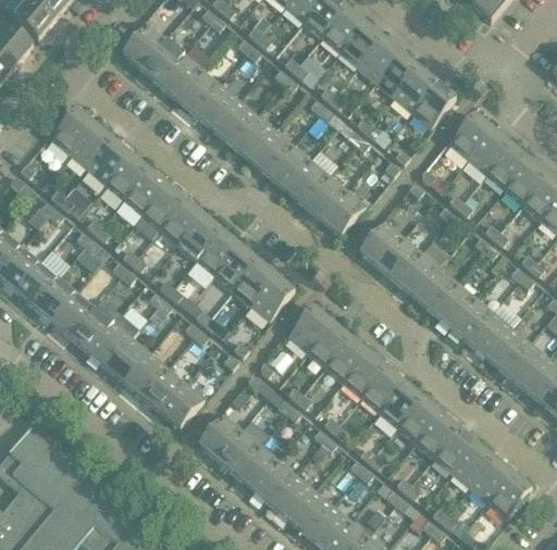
[(38,39),(53,21),(53,20),(31,0),(20,0),(8,14),(38,39)]
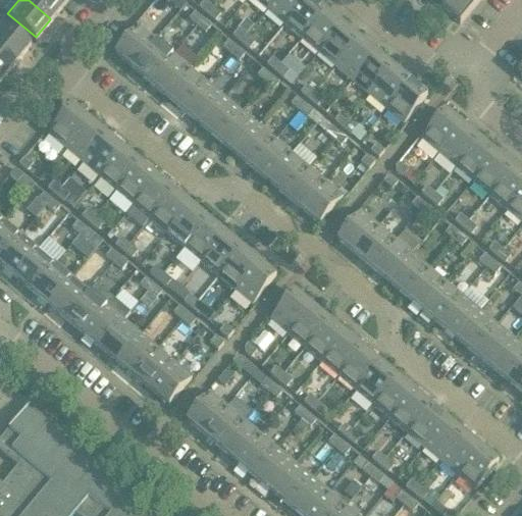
[(50,18),(64,2),(61,0),(29,0),(50,18)]
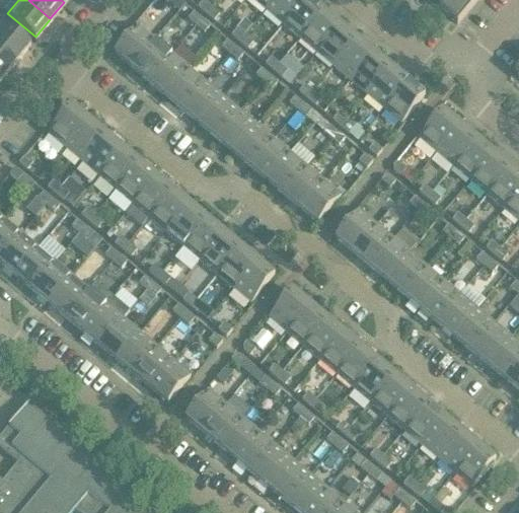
[(205,11),(211,4),(206,0),(200,0),(197,4),(205,11)]
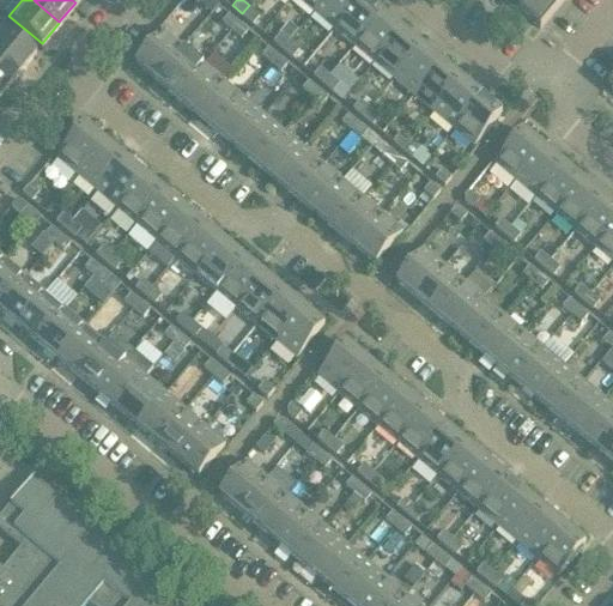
[(334,25),(354,0),(320,0),(314,8),(334,25)]
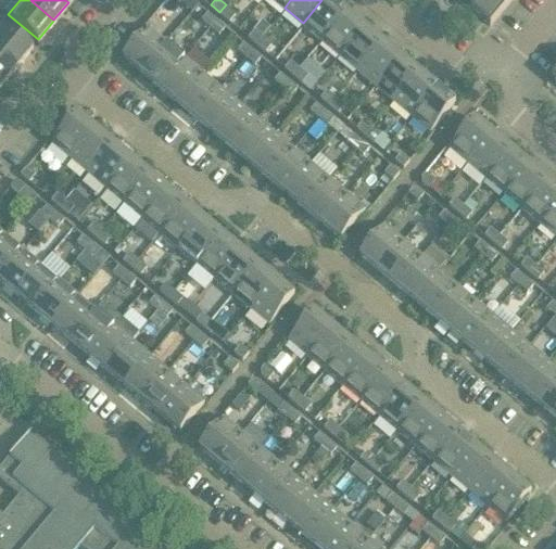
[(320,38),(345,9),(335,0),(321,0),(303,23),(320,38)]
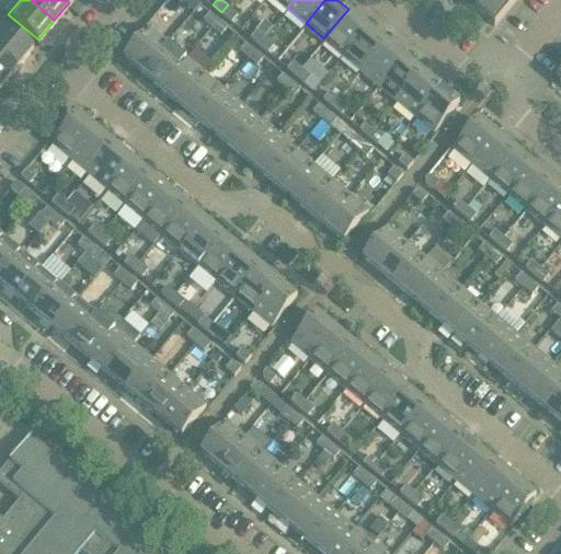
[(493,22),(512,0),(481,0),(476,7),(493,22)]
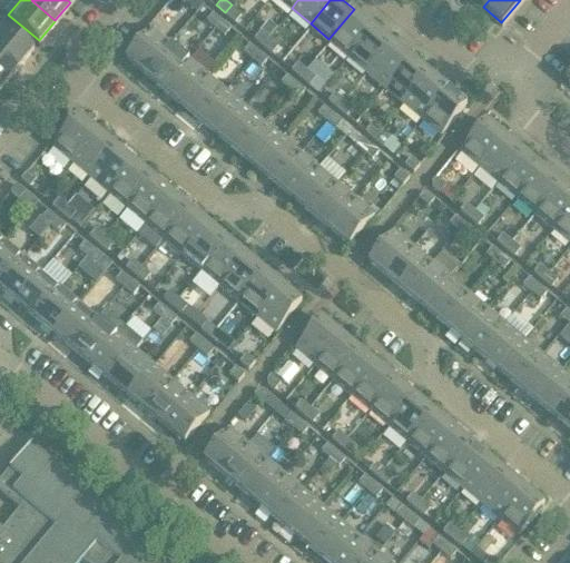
[(235,19),(241,12),(232,5),(225,12),(235,19)]
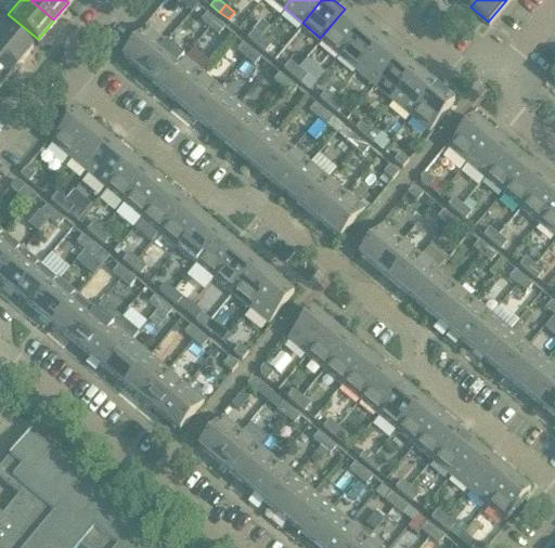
[(338,53),(363,24),(345,9),(320,38),(338,53)]
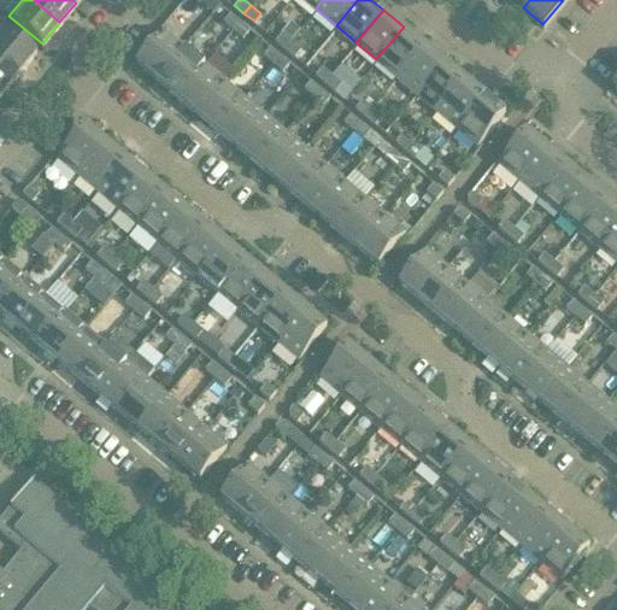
[(233,27),(239,18),(229,11),(223,18),(233,27)]
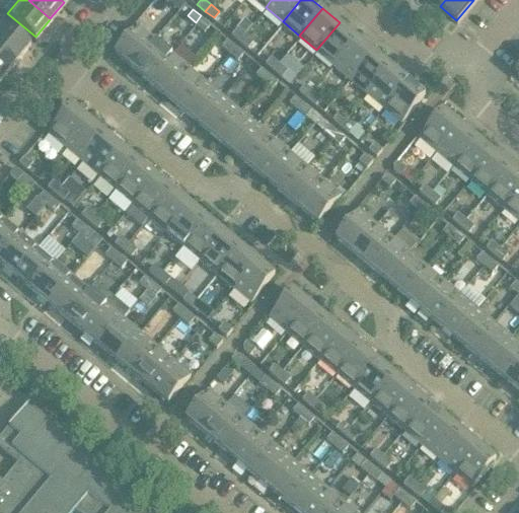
[(210,22),(206,19),(201,15),(196,22),(204,29),(210,22)]
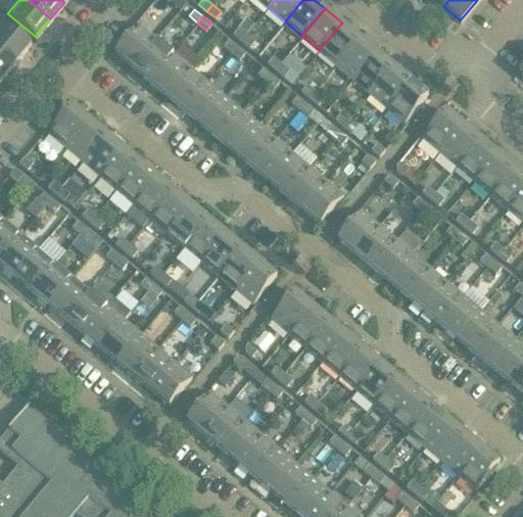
[(31,43),(3,19),(0,21),(0,46),(16,60),(31,43)]
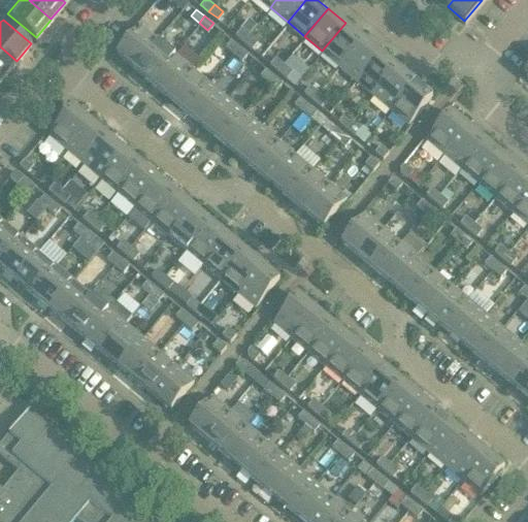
[(133,66),(157,38),(139,23),(116,52),(133,66)]
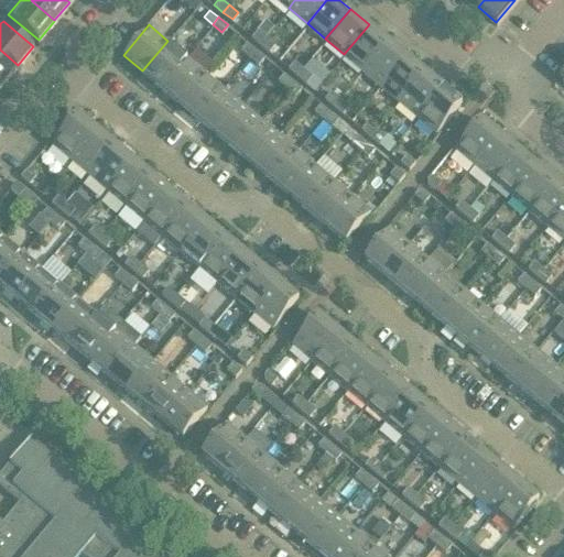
[(361,69),(387,39),(369,24),(344,54),(361,69)]
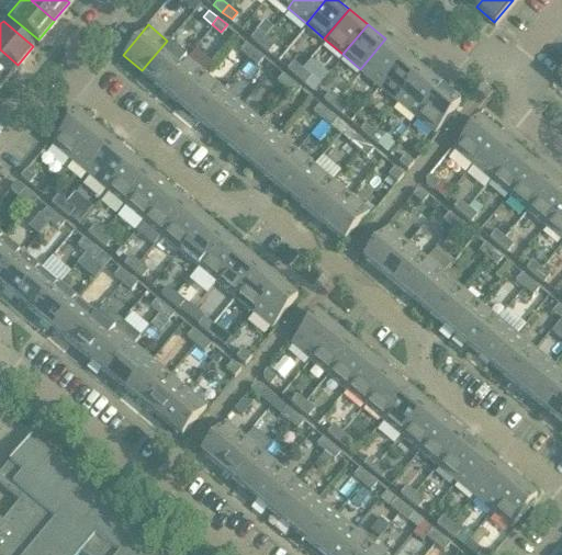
[(265,35),(256,27),(249,35),(259,42),(265,35)]
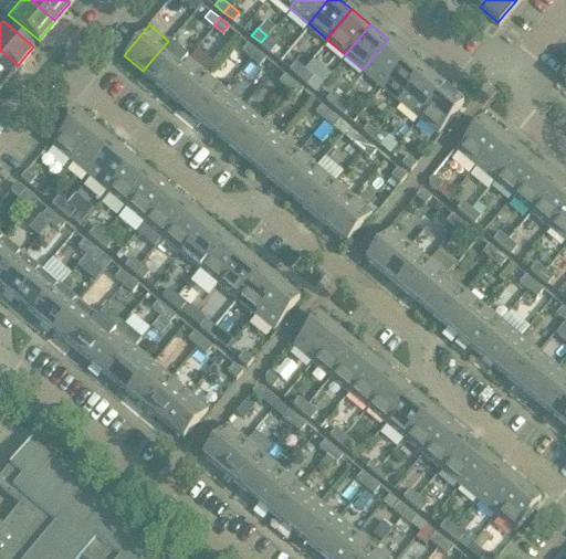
[(270,50),(275,42),(266,35),(261,42),(270,50)]
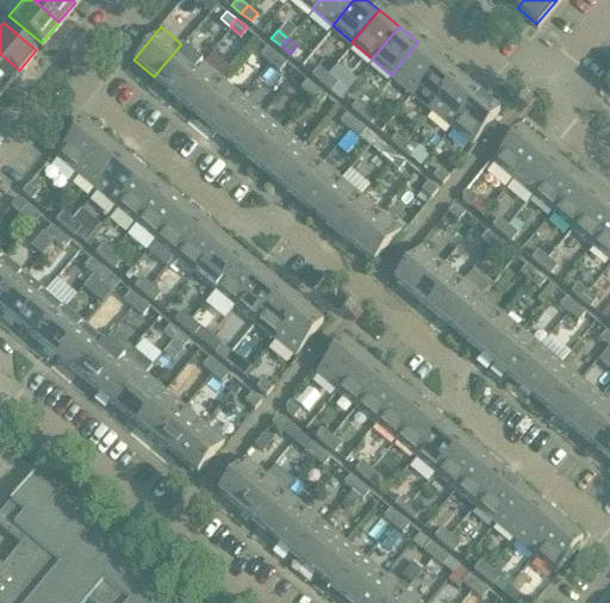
[(411,92),(439,60),(418,42),(391,75),(411,92)]
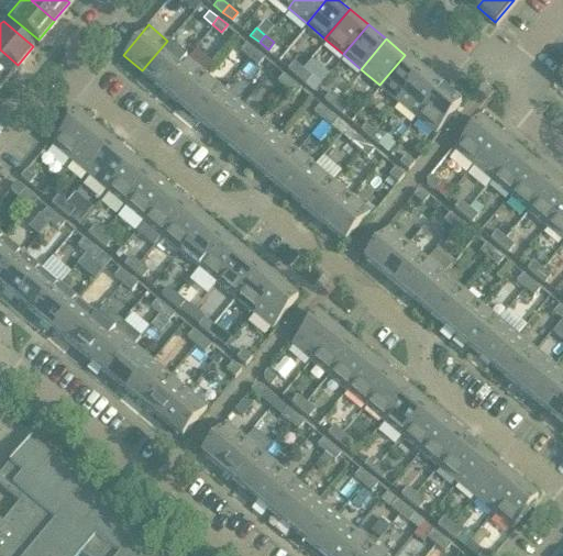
[(249,55),(255,47),(245,40),(240,47),(249,55)]
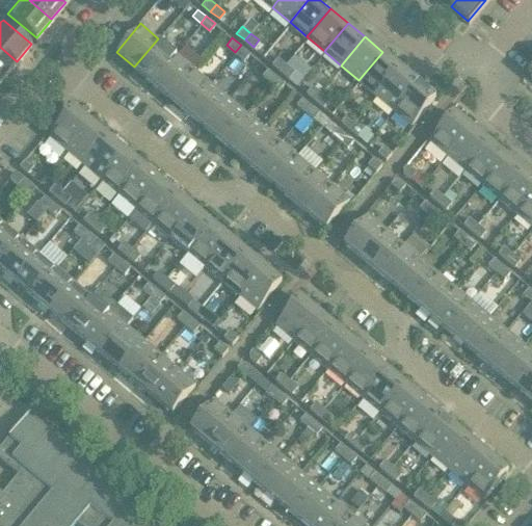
[(158,38),(134,67),(152,81),(176,53),(158,38)]
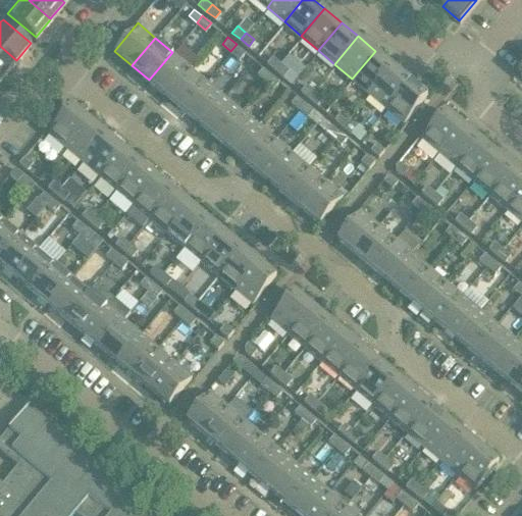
[(239,57),(245,51),(237,44),(230,51),(239,57)]
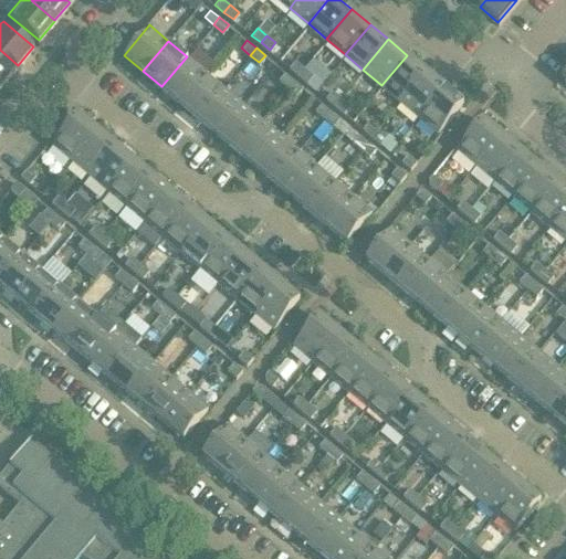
[(18,65),(0,50),(0,82),(2,84),(18,65)]
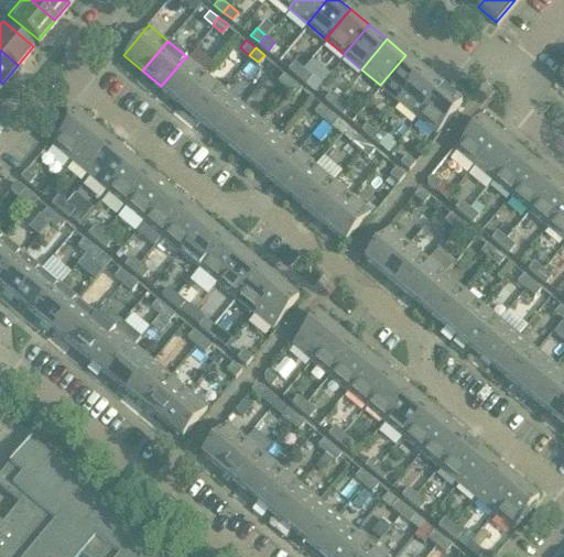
[(398,99),(423,69),(405,55),(380,85),(398,99)]
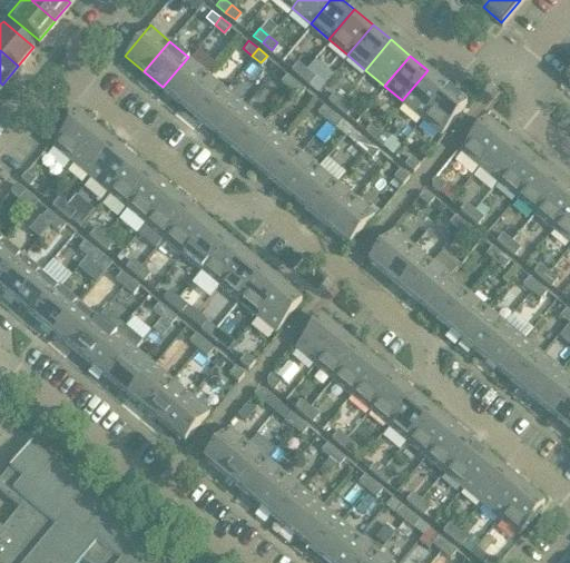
[(182,102),(206,71),(188,57),(163,87),(182,102)]
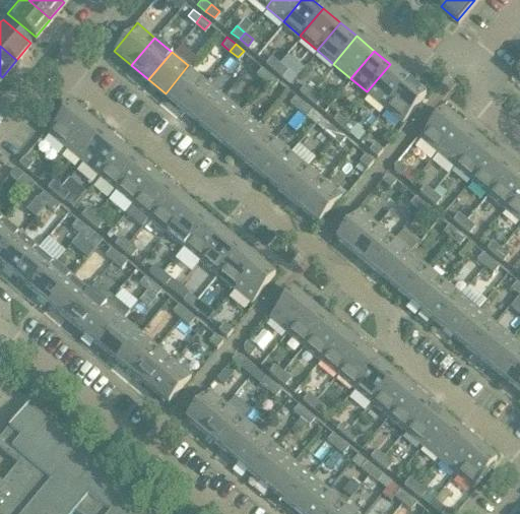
[(279,61),(271,54),(265,61),(273,67),(279,61)]
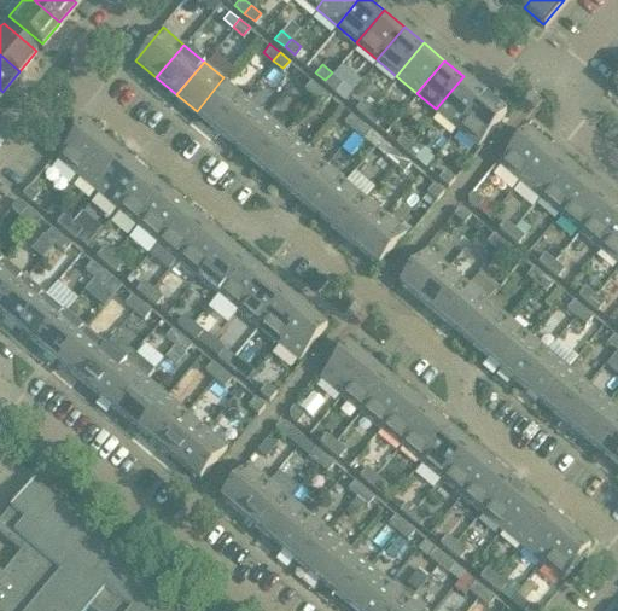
[(334,88),(342,80),(332,73),(325,80),(334,88)]
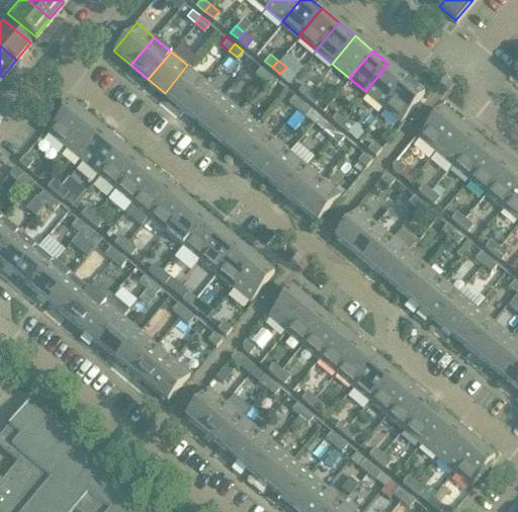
[(382,105),(406,78),(389,64),(365,91),(382,105)]
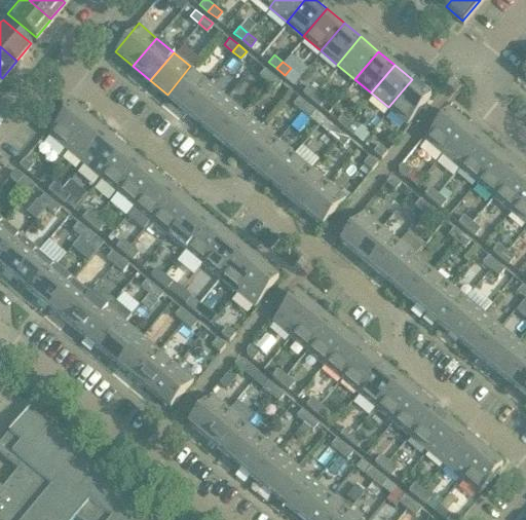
[(184,109),(208,80),(190,66),(167,95),(184,109)]
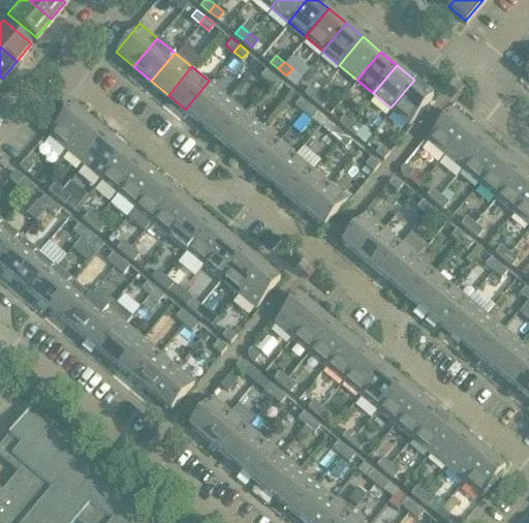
[(269,81),(274,73),(266,66),(259,73),(269,81)]
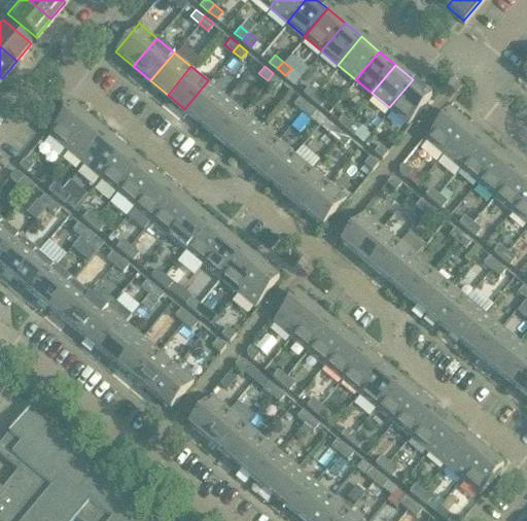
[(276,88),(281,80),(273,73),(268,80),(276,88)]
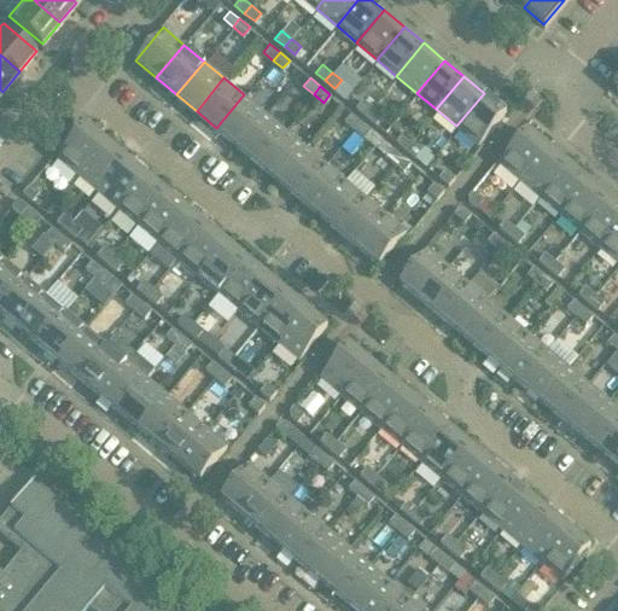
[(478,144),(505,111),(484,93),(456,126),(478,144)]
